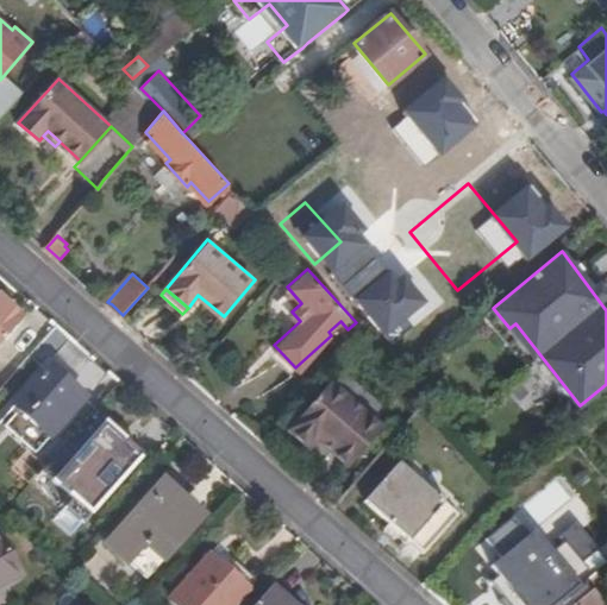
[(363,304),(349,289),(338,297),(352,313),(363,304)]
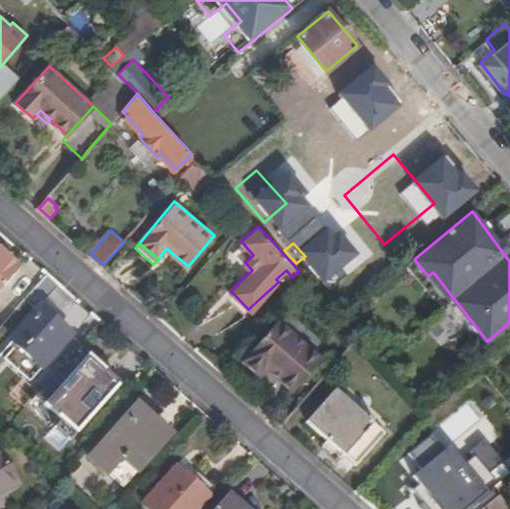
[(0,245),(0,286),(20,264),(0,245)]
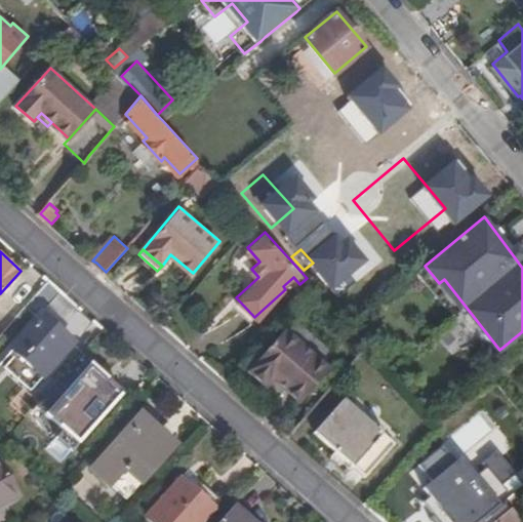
[(62,286),(51,278),(35,296),(45,306),(62,286)]
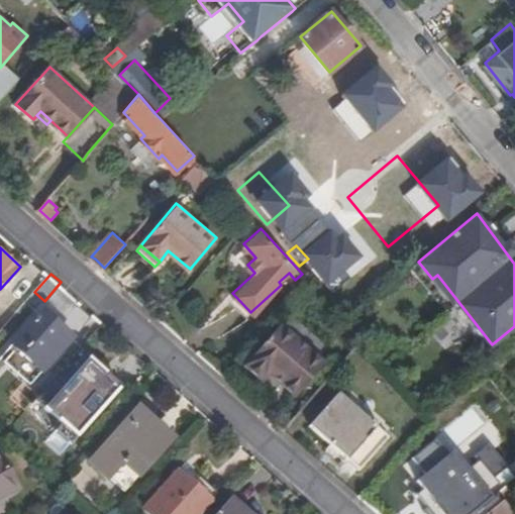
[(250,312),(232,293),(228,296),(246,315),(250,312)]
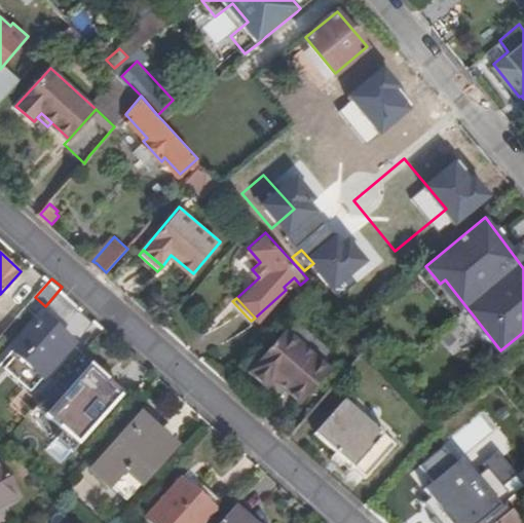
[(45,373),(75,339),(45,312),(14,347),(45,373)]
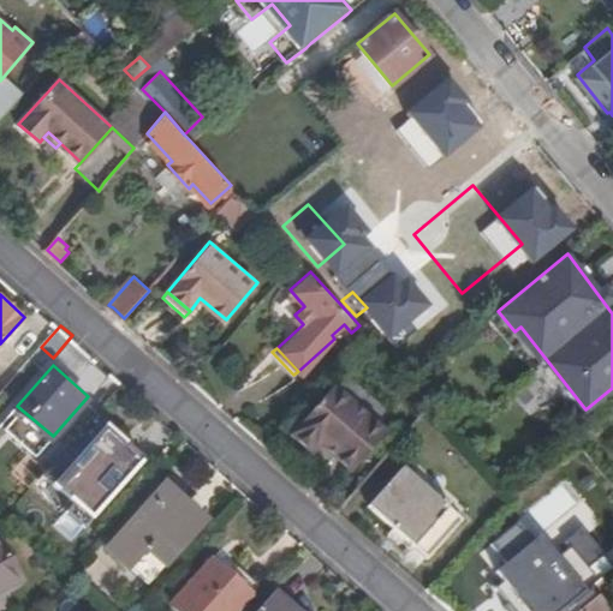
[(335,381),(291,431),(314,451),(320,444),(350,472),(390,430),(335,381)]
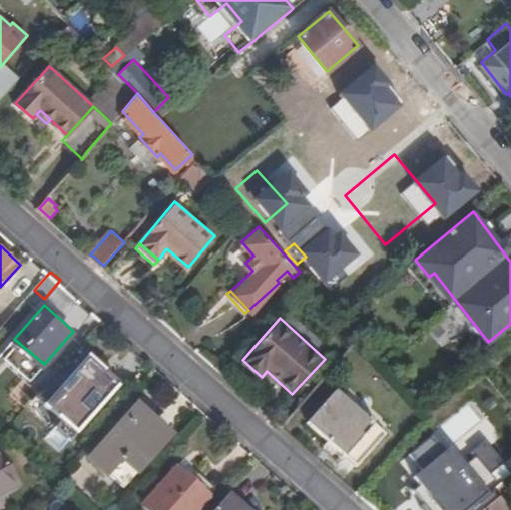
[(74,410),(84,421),(118,383),(88,356),(48,402),(64,417),(70,411),(72,412),(74,410)]
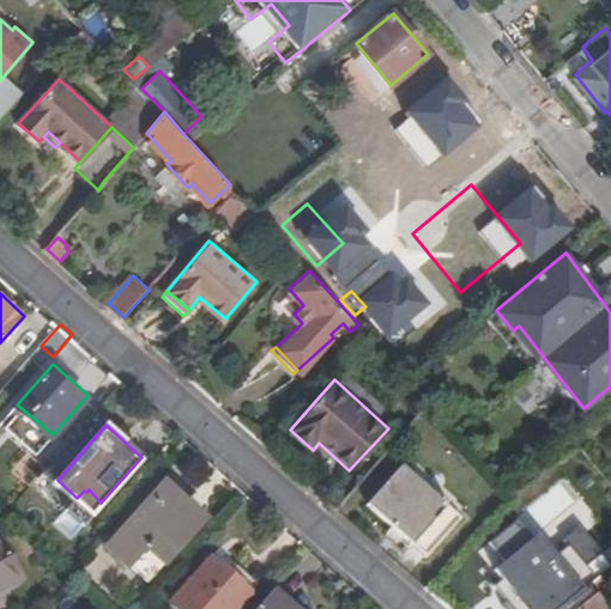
[(429,554),(463,516),(403,464),(369,503),(392,522),(404,533),(429,554)]
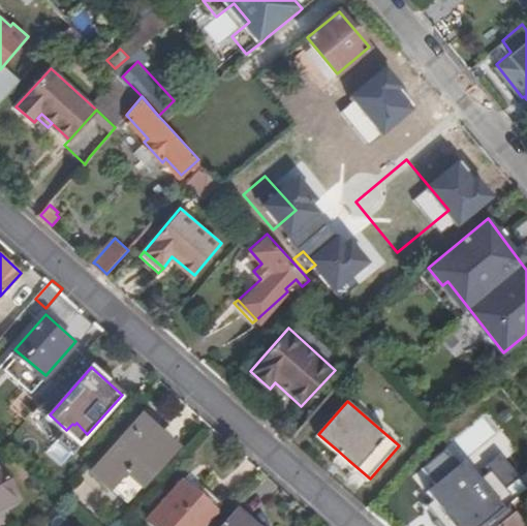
[(128,466),(146,481),(179,443),(178,441),(175,444),(142,414),(94,468),(113,485),(128,466)]
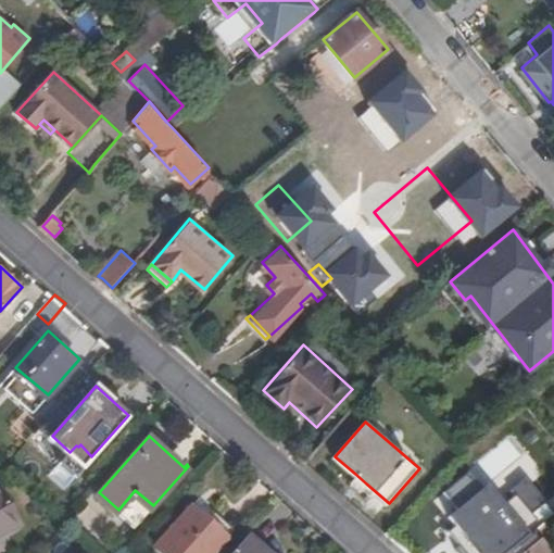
[(84,465),(91,456),(80,444),(78,447),(76,445),(70,452),(84,465)]
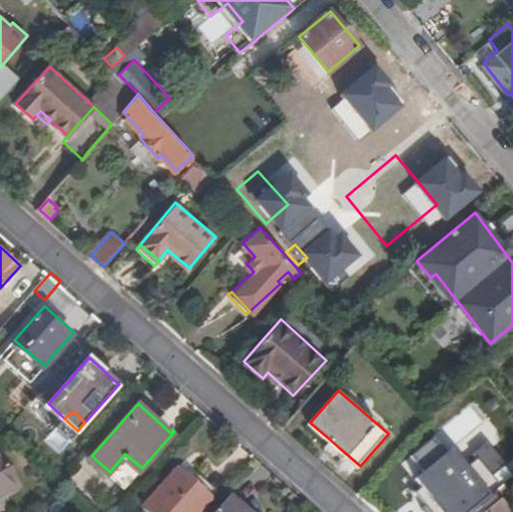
[(402,481),(437,511),(470,511),(506,483),(512,477),(512,439),(455,487),(422,458),(421,459),(418,456),(408,467),(412,470),(402,481)]
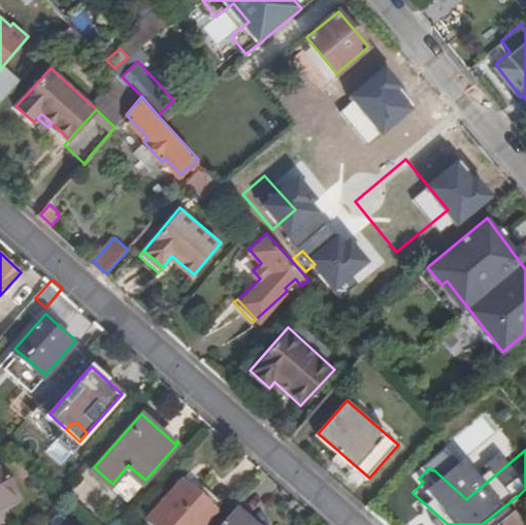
[(0,506),(22,495),(1,459),(0,459),(0,506)]
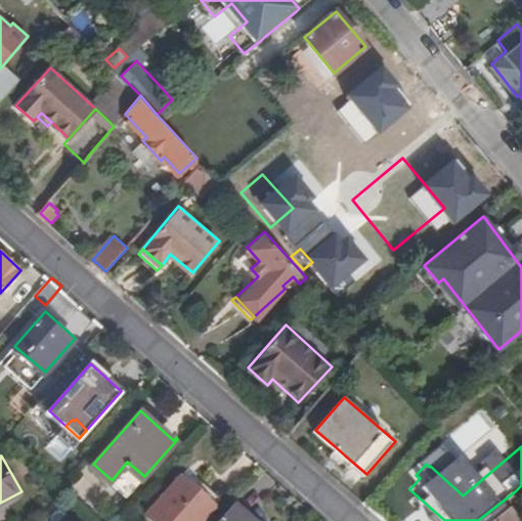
[(127,462),(112,480),(128,494),(144,476),(127,462)]
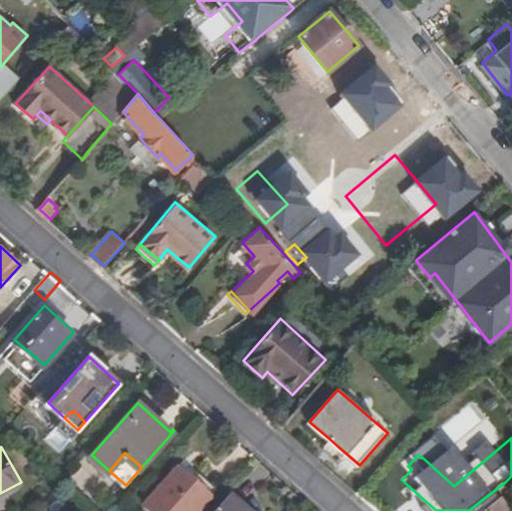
[(185,457),(178,465),(211,494),(217,487),(185,457)]
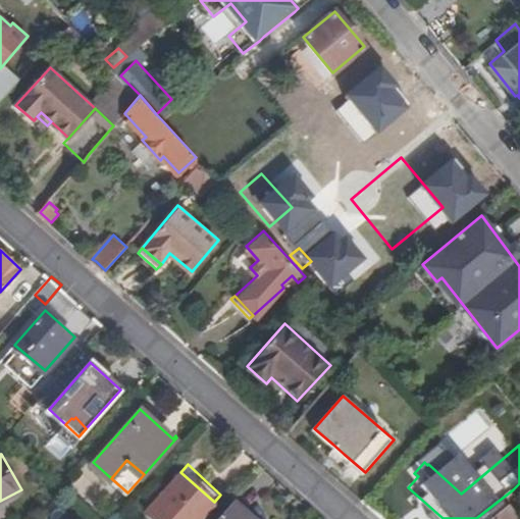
[(198,518),(214,502),(180,472),(147,510),(156,518),(198,518)]
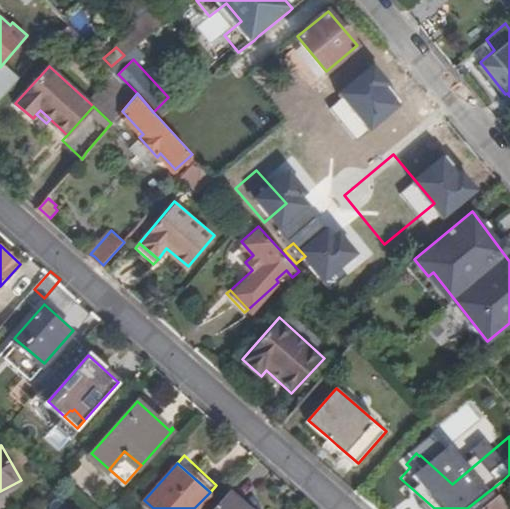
[(509,488),(503,480),(467,508),(505,508),(509,506),(504,500),(509,495),(509,488)]
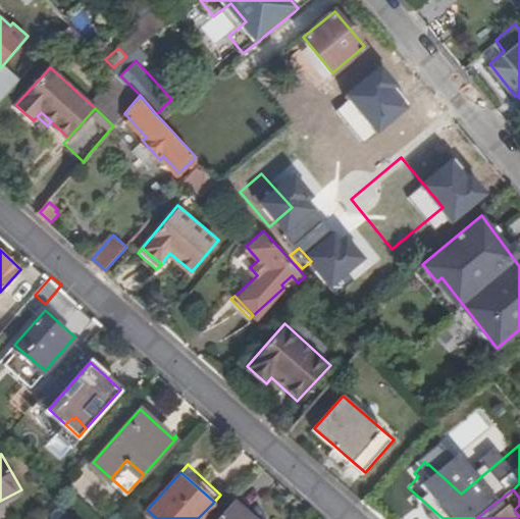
[(216,518),(255,518),(234,500),(216,518)]
